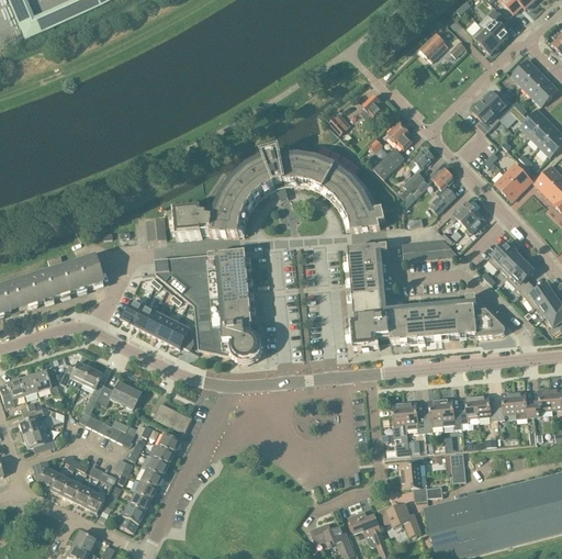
[(502,0),(514,14),(523,6),(526,9),(536,0),(502,0)]
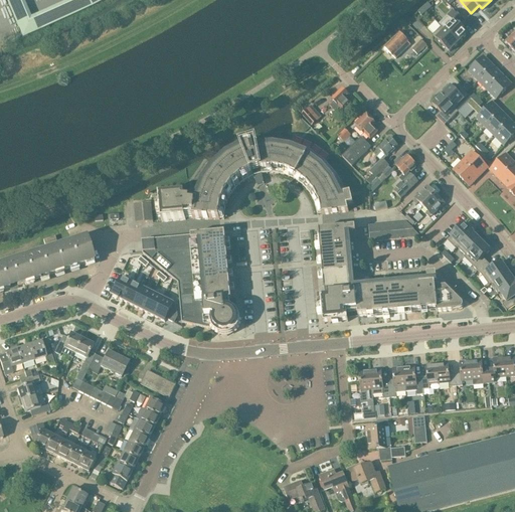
[(428,1),(423,5),(426,9),(432,5),(428,1)]
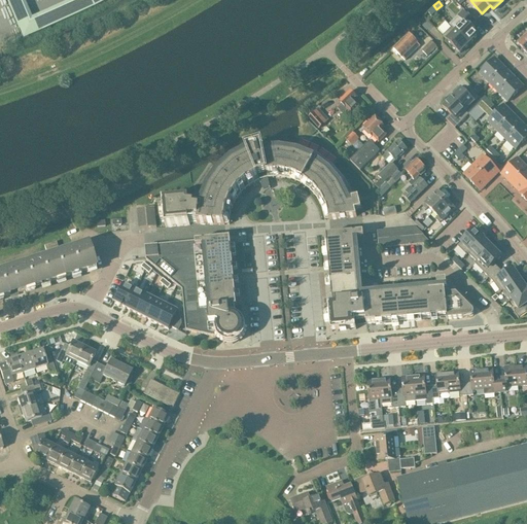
[(436,9),(433,5),(428,9),(431,13),(436,9)]
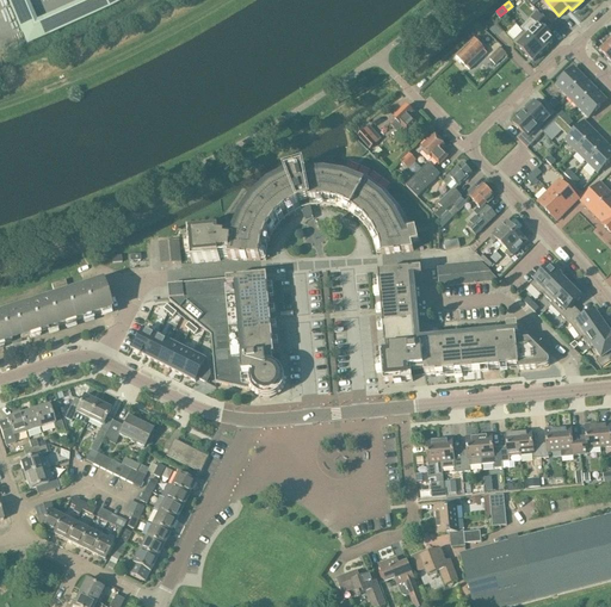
[(537,11),(522,26),(524,29),(544,48),(554,38),(544,29),(549,24),(537,11)]
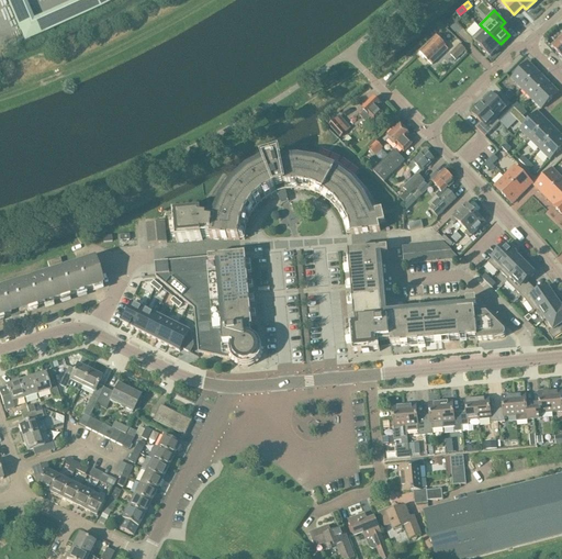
[(501,44),(482,26),(472,36),(491,54),(501,44)]
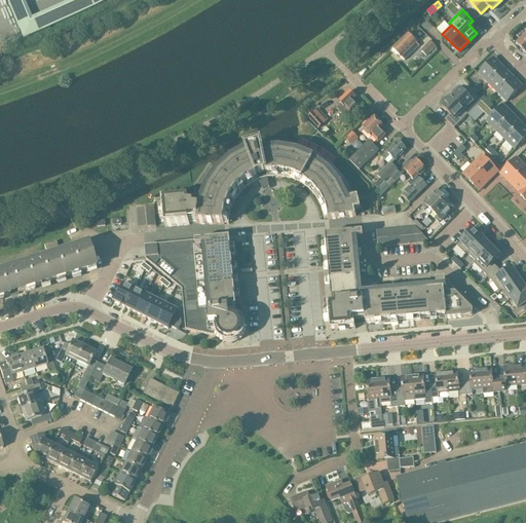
[(419,43),(416,40),(408,31),(392,46),(401,54),(402,54),(405,58),(419,43)]
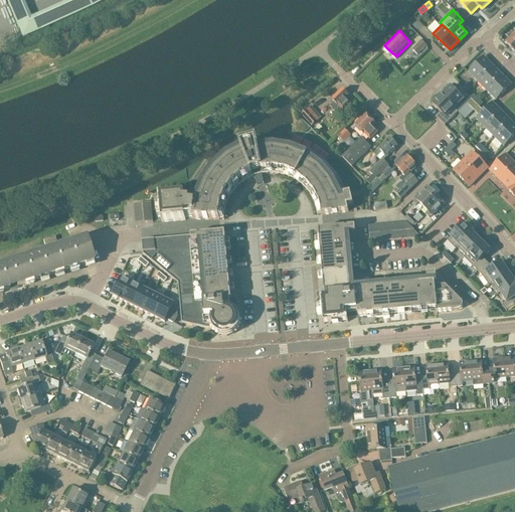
[(514,49),(514,31),(506,40),(514,49)]
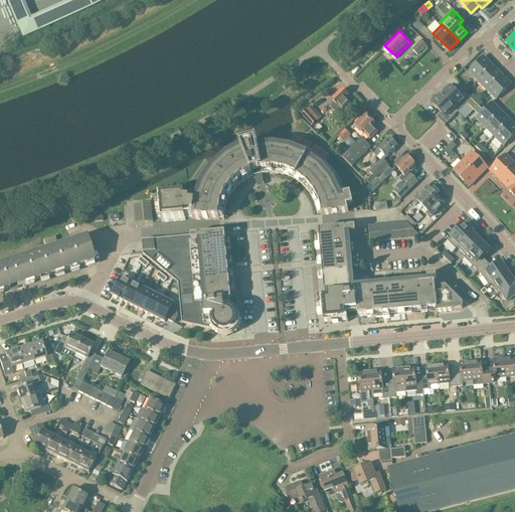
[(421,38),(412,47),(417,52),(426,43),(421,38)]
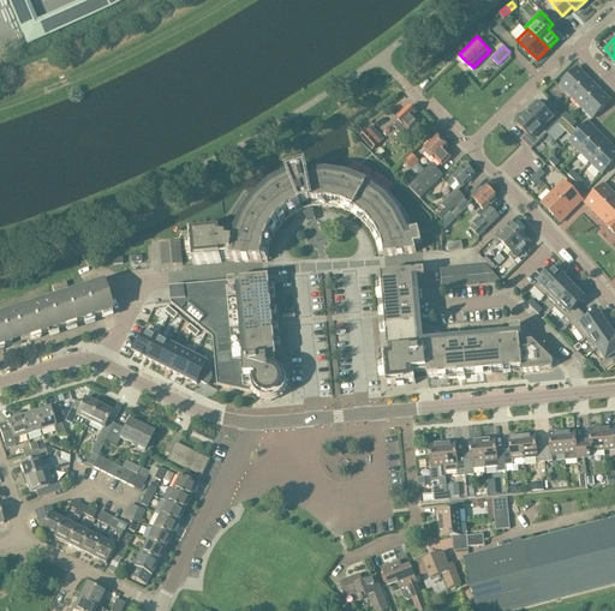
[(560,83),(571,95),(589,76),(578,65),(560,83)]
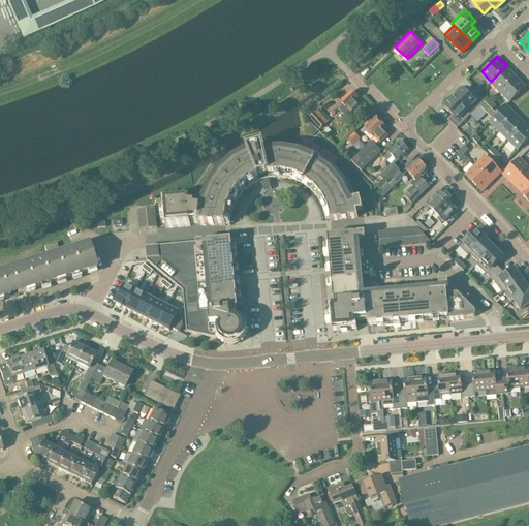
[(491,82),(500,91),(516,74),(506,65),(491,82)]
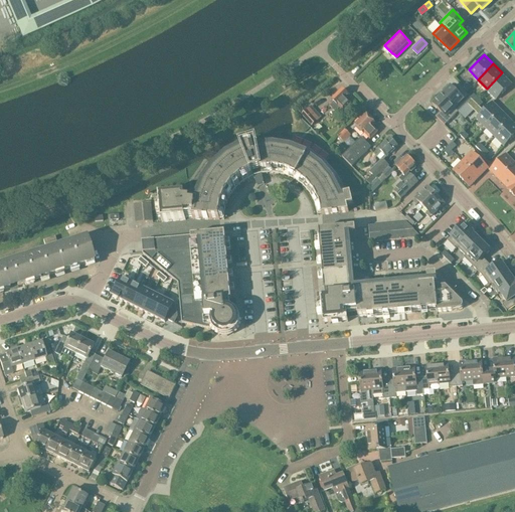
[(502,72),(487,89),(496,98),(511,82),(502,72)]
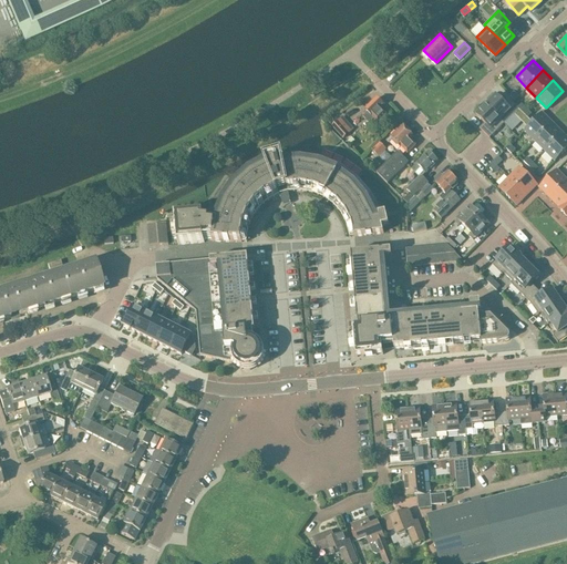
[(496,93),(486,103),(504,121),(519,106),(517,105),(509,96),(504,102),(496,93)]
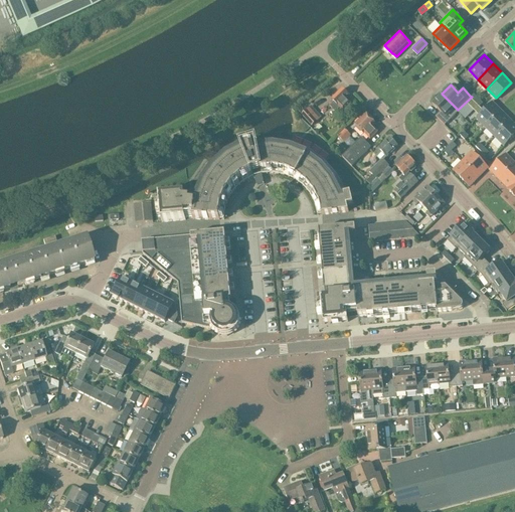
[(340,106),(343,109),(351,101),(346,96),(349,93),(348,92),(348,91),(346,88),(344,88),(343,87),(332,97),(334,100),(329,104),(335,111),(340,106)]
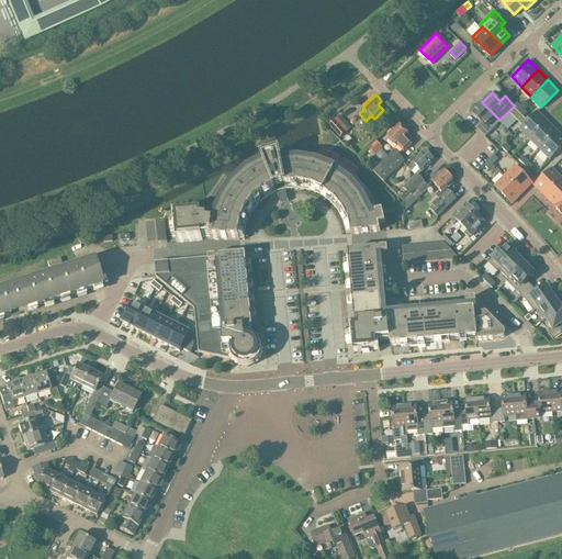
[(499,120),(482,102),(472,112),(481,120),(475,125),(485,134),(499,120)]
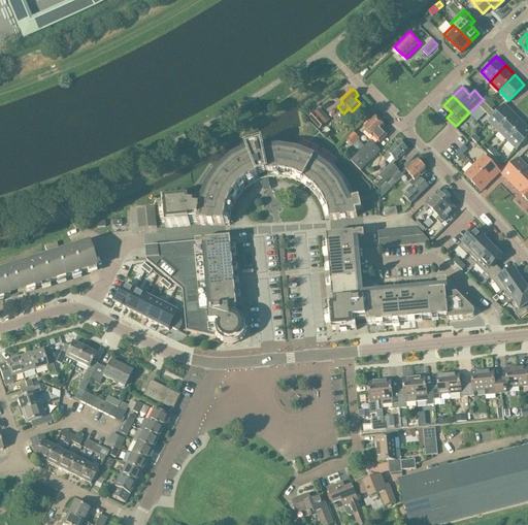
[(489,120),(498,129),(515,112),(505,103),(489,120)]
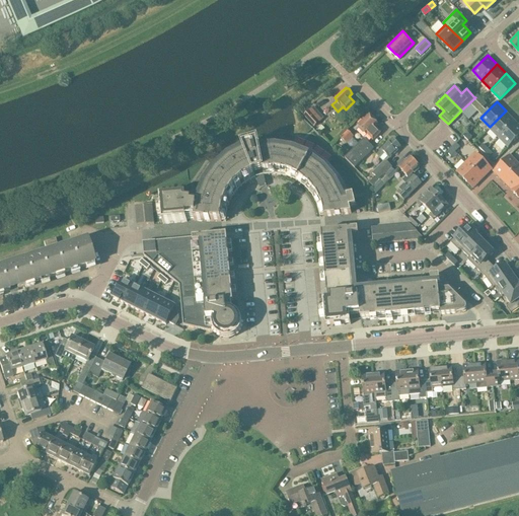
[(314,125),(319,120),(323,116),(313,104),(303,114),(314,125)]
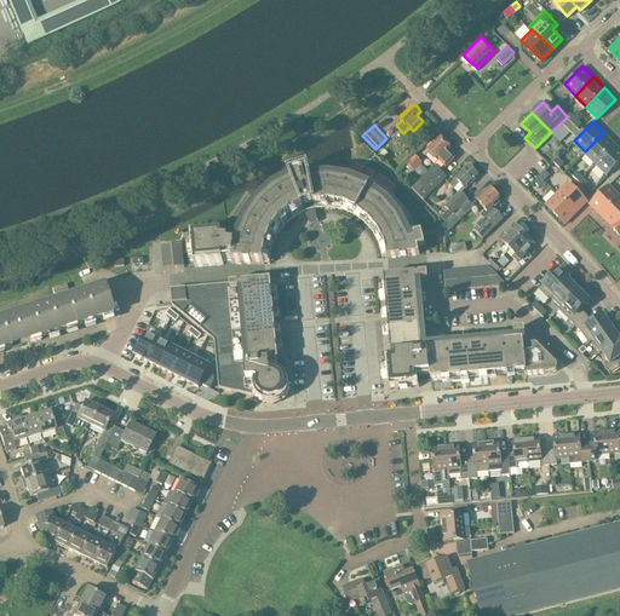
[(585,151),(596,162),(615,143),(604,132),(585,151)]
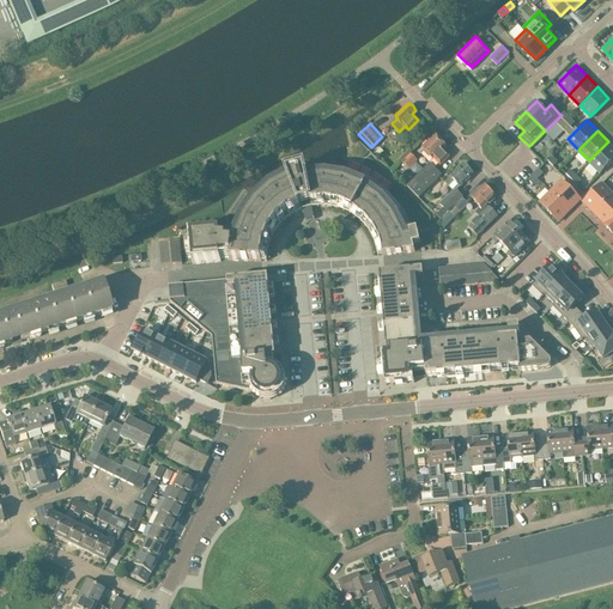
[(420,152),(424,148),(432,158),(434,157),(439,163),(449,153),(443,147),(447,144),(436,132),(418,150),(420,152)]
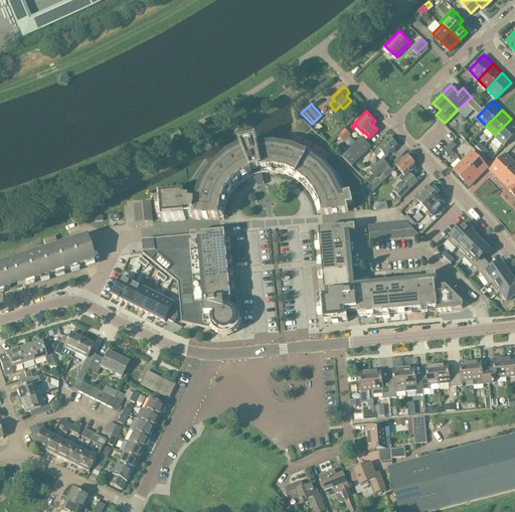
[(511,119),(495,135),(504,144),(514,133),(514,122),(514,123),(511,119)]
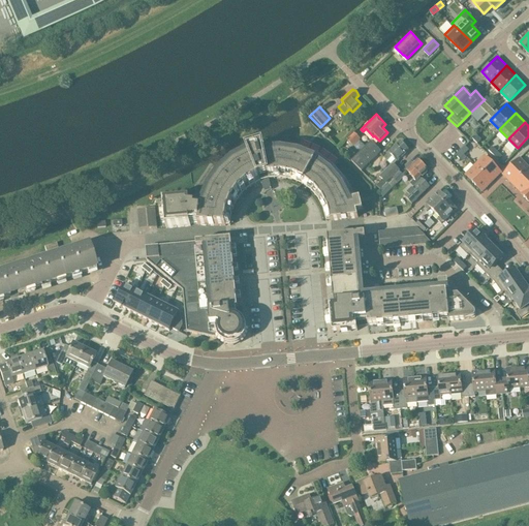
[(351,146),(361,136),(354,131),(345,140),(351,146)]
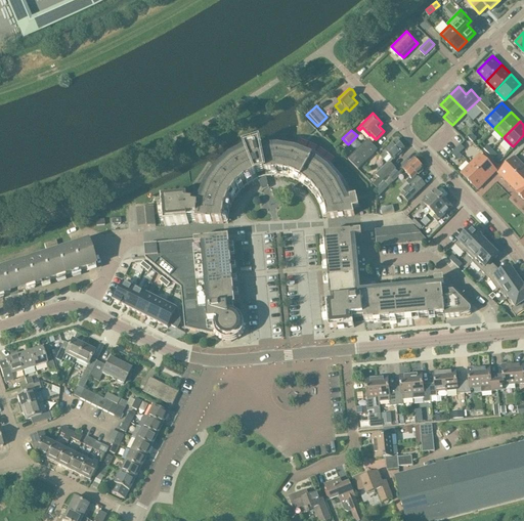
[(348,157),(358,167),(378,147),(367,137),(348,157)]
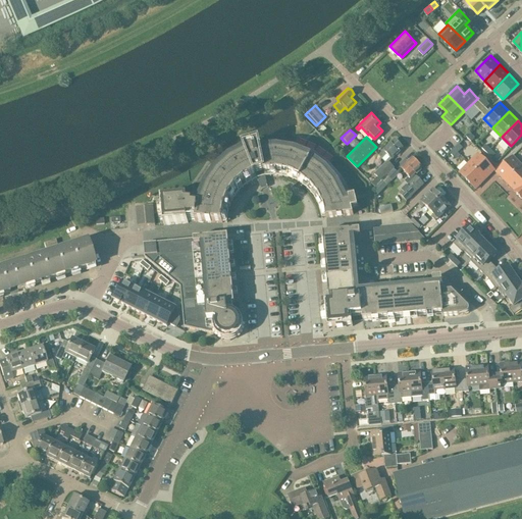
[(378,153),(385,160),(374,171),(381,178),(395,165),(389,159),(403,146),(395,137),(378,153)]
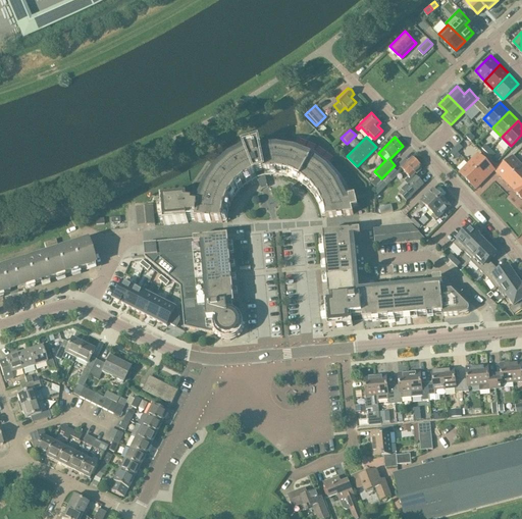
[(245,145),(245,146),(228,154),(214,167),(203,183),(199,194),(161,197),(164,223),(189,220),(188,219),(196,218),(196,220),(227,220),(228,209),(232,199),(240,190),(248,182),(257,176),(265,174),(276,173),(288,175),(298,179),(307,186),(314,195),(319,204),(322,215),(326,215),(354,212),(352,206),(358,205),(355,193),(351,194),(343,175),(330,161),(314,150),(297,143),(277,140),(259,141),(245,145)]
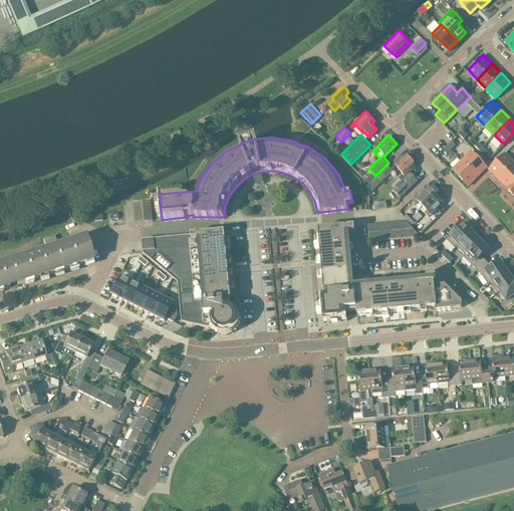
[(471,150),(462,159),(478,175),(487,166),(471,150)]
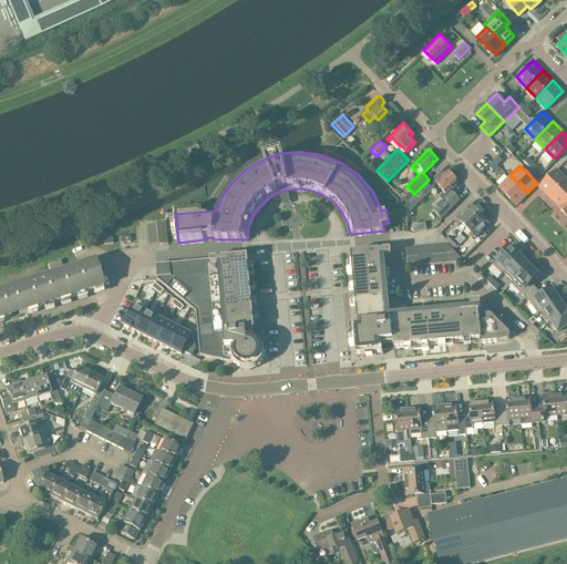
[(539,185),(549,196),(566,178),(566,177),(557,167),(539,185)]
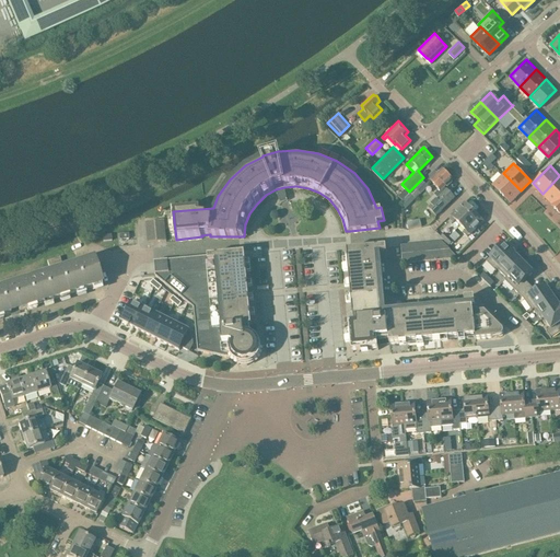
[(430,178),(431,180),(439,187),(434,193),(439,196),(429,206),(436,213),(454,195),(447,187),(444,185),(453,177),(443,166),(430,178)]
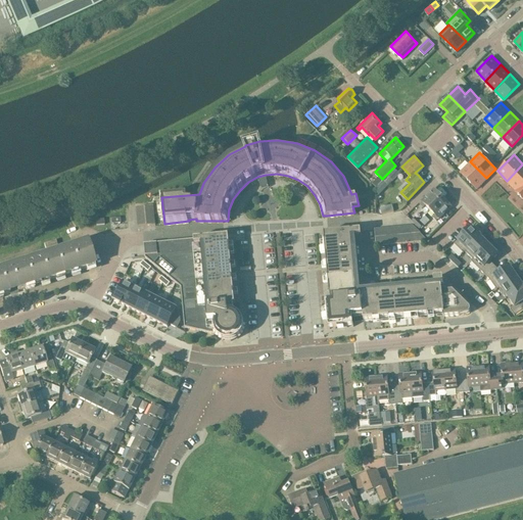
[(486,178),(470,161),(460,171),(477,187),(486,178)]
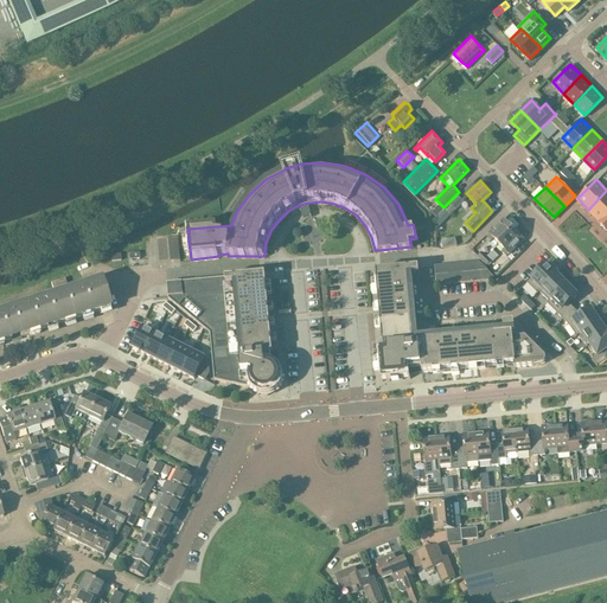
[(599,220),(606,212),(606,190),(606,191),(588,210),(599,219),(599,220)]
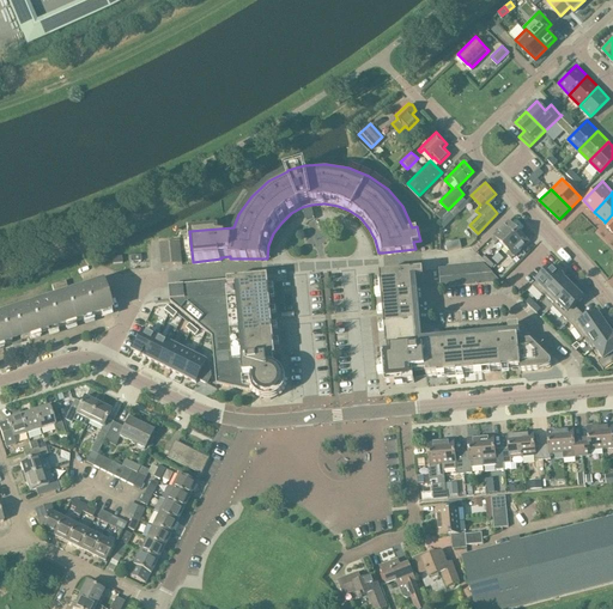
[(454,214),(468,201),(463,196),(450,209),(454,214)]
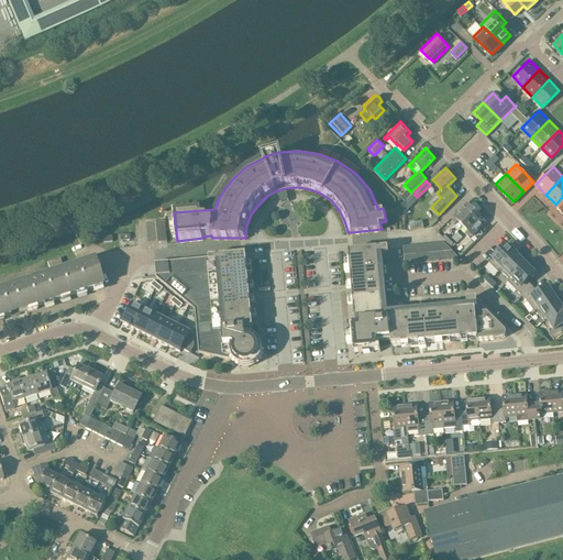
[(457,219),(463,224),(476,210),(467,201),(452,217),(456,221),(457,219)]
